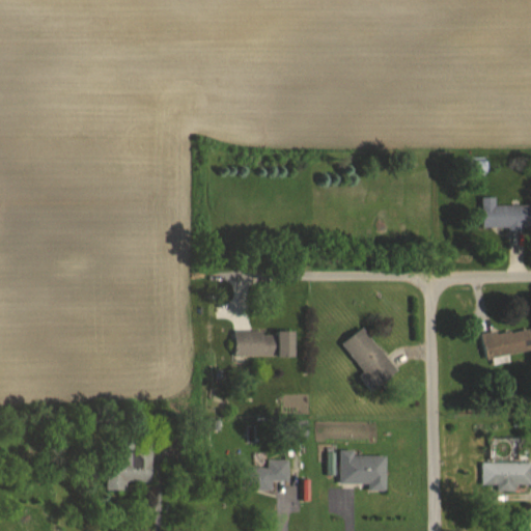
[(530,229),(530,205),(496,204),(496,197),(481,197),(481,228),(530,229)]
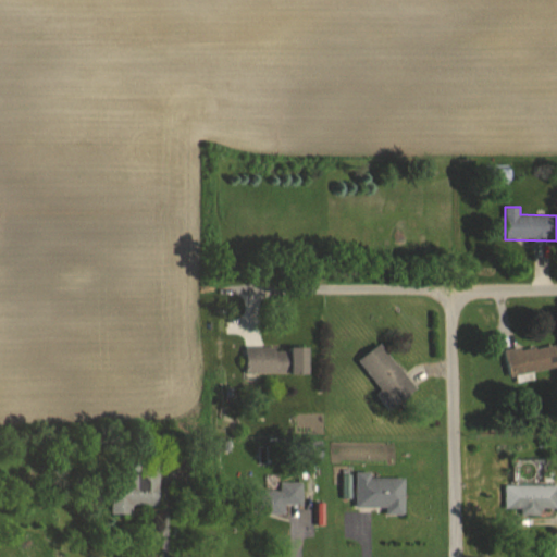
[(510,378),(556,369),(556,347),(556,343),(506,351),(510,378)]
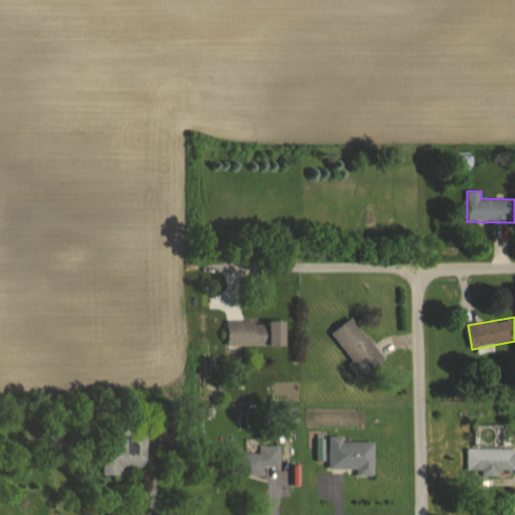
[(362,377),(384,360),(352,318),(330,335),(362,377)]
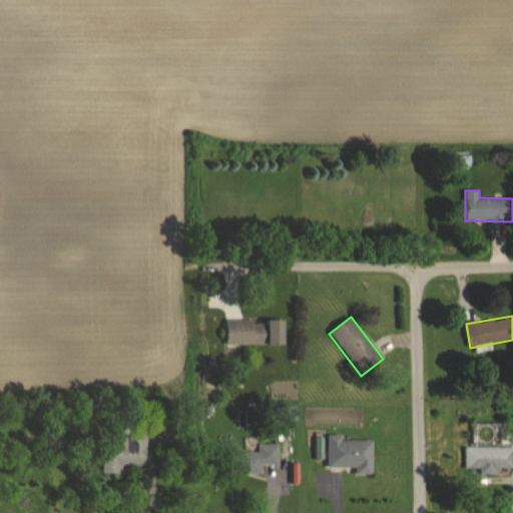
[(287,345),(287,320),(226,320),(226,344),(287,345)]
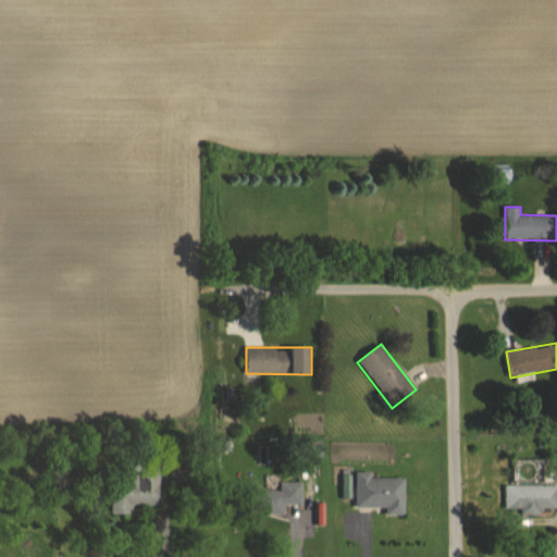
[(160,469),(113,469),(112,515),(133,515),(134,505),(159,506),(160,469)]
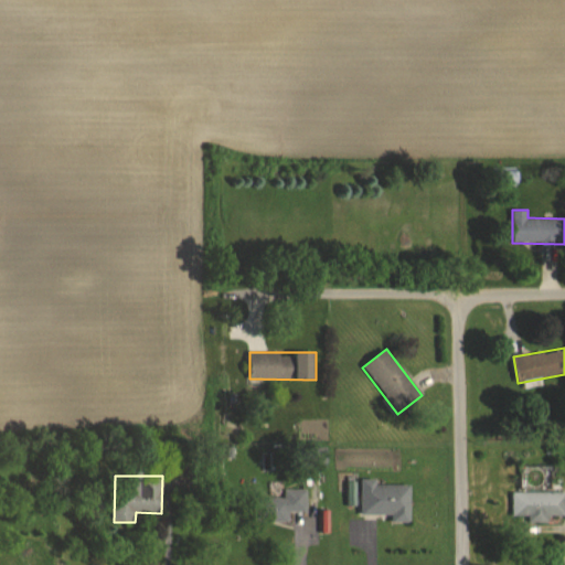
[(409,516),(409,486),(361,486),(361,515),(409,516)]
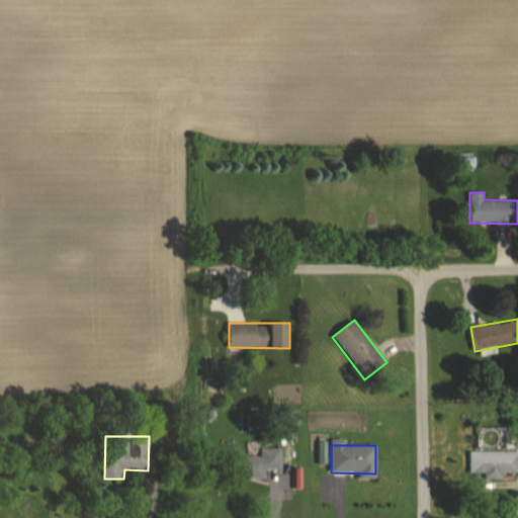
[(282,448),(260,448),(260,457),(246,457),(246,479),(266,479),(266,470),(282,470),(282,448)]
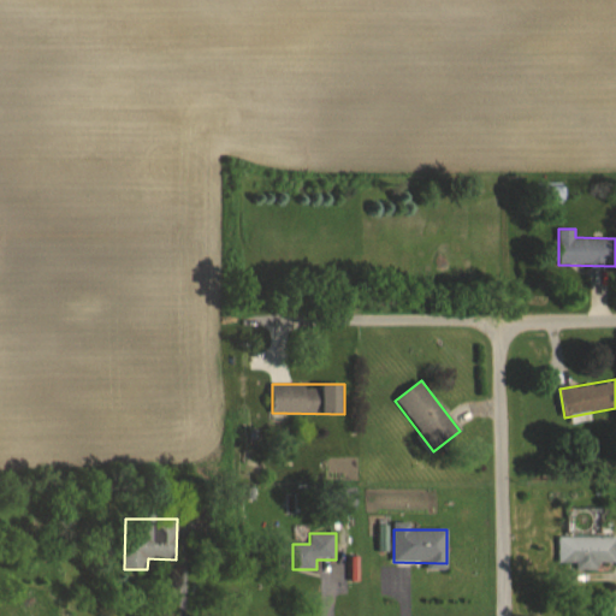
[(615,537),(558,537),(558,563),(576,563),(576,570),(598,570),(598,563),(615,563),(615,537)]
